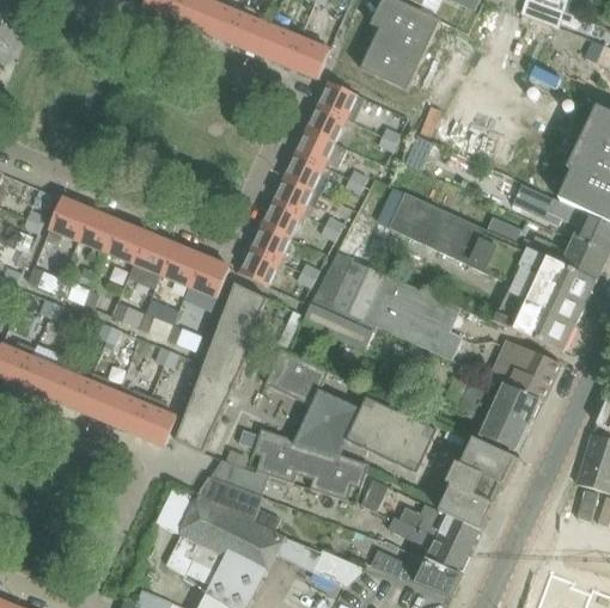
[(142,0),(141,6),(171,18),(177,0),(142,0)]
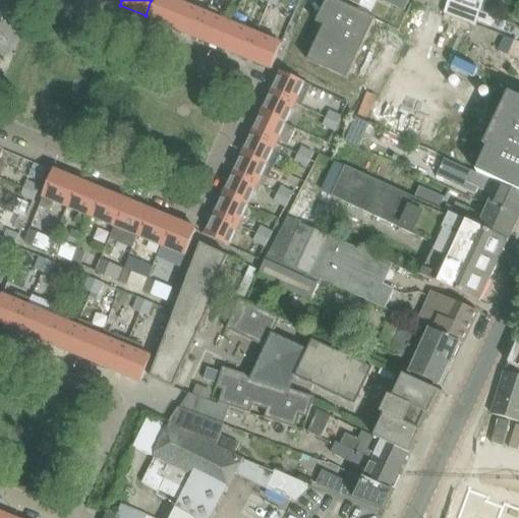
[(167,24),(170,25),(180,1),(177,0),(151,0),(146,15),(148,16),(165,23),(167,24)]
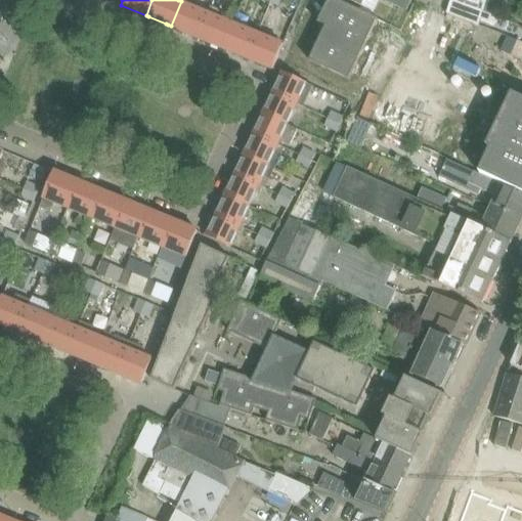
[(327,39),(315,62),(355,82),(384,20),(340,0),(335,0),(318,35),(327,39)]
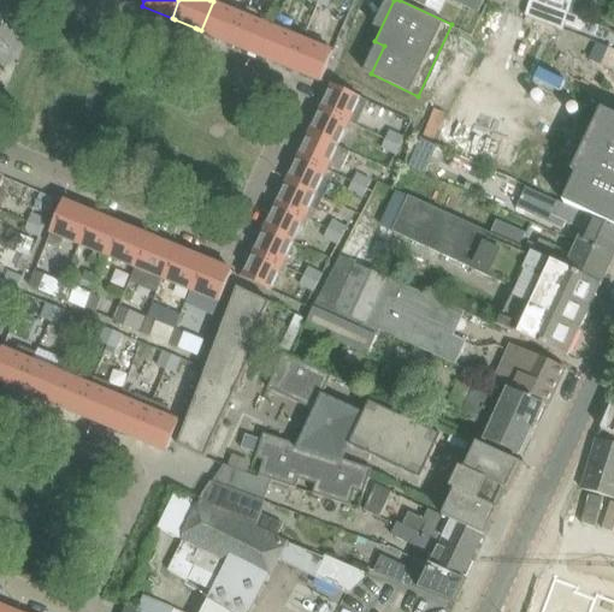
[(461,0),(460,4),(473,10),(478,0),(461,0)]
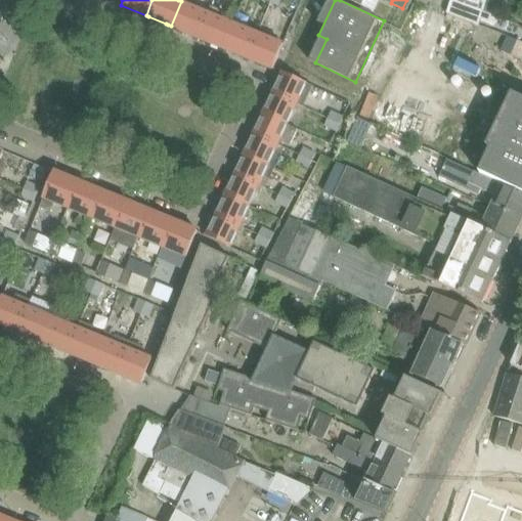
[(447,0),(444,11),(472,22),(476,23),(478,18),(494,25),(497,15),(480,9),(471,6),(454,0),(447,0)]
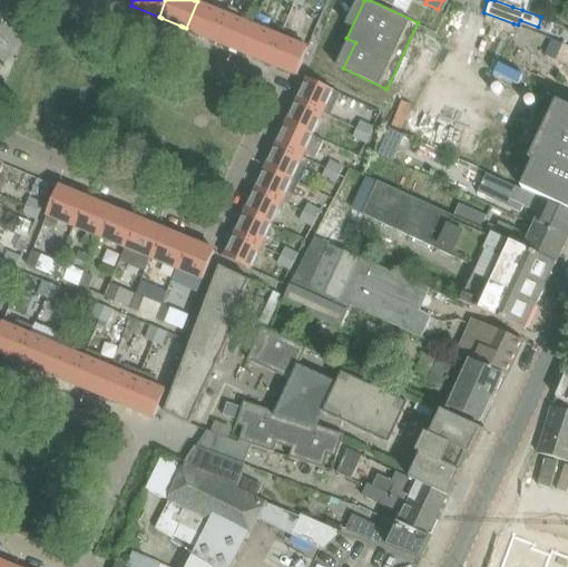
[(495,0),(512,7),(522,10),(526,0),(495,0)]
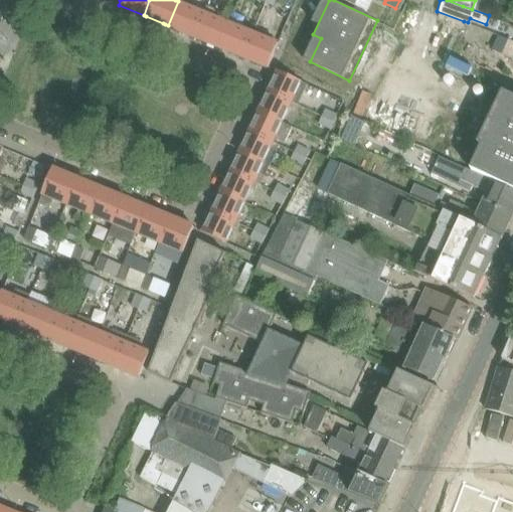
[(178,1),(168,25),(193,35),(203,11),(178,1)]
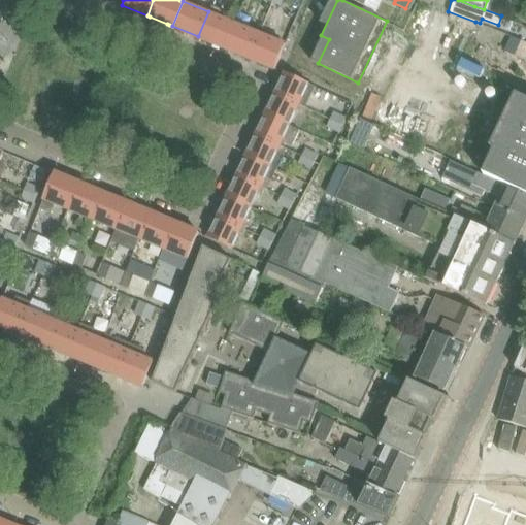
[(198,36),(223,46),(233,22),(222,17),(225,10),(210,4),(208,11),(198,36)]
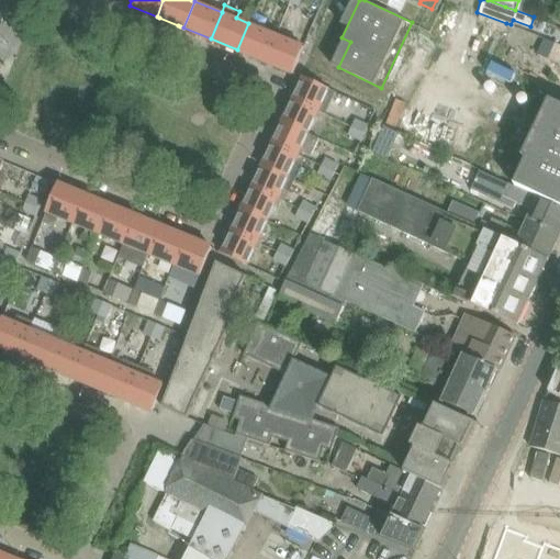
[(500,22),(482,58),(516,74),(515,28),(500,22)]
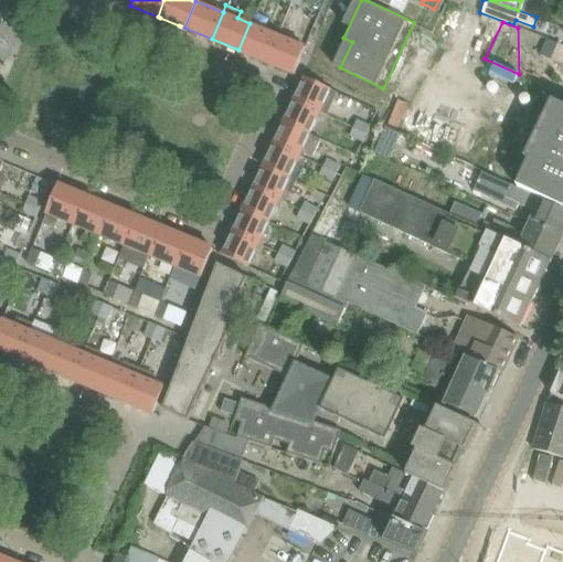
[(250,23),(238,50),(266,61),(277,34),(250,23)]
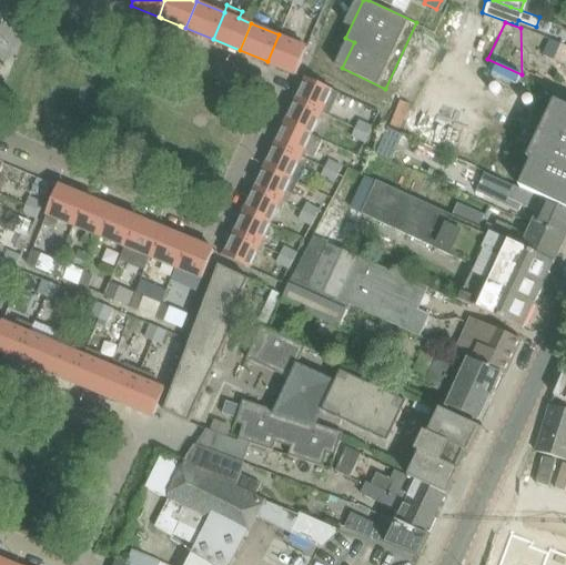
[(279,34),(268,61),(293,72),(304,46),(279,34)]
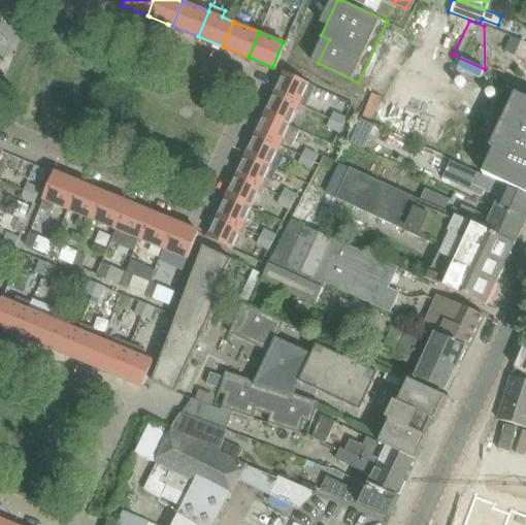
[(510,34),(502,48),(515,55),(522,39),(510,34)]
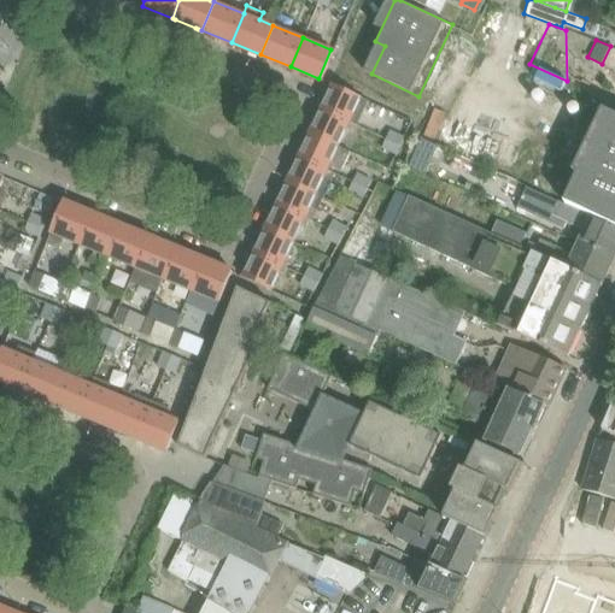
[(587,57),(583,69),(601,76),(605,65),(602,64),(587,57)]
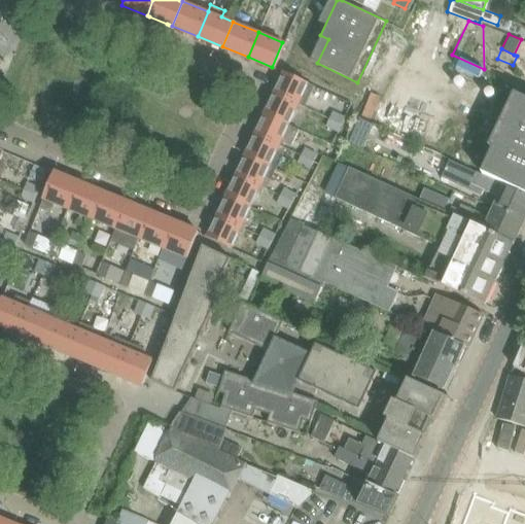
[(273,90),(300,103),(303,104),(312,83),(282,70),(273,90)]
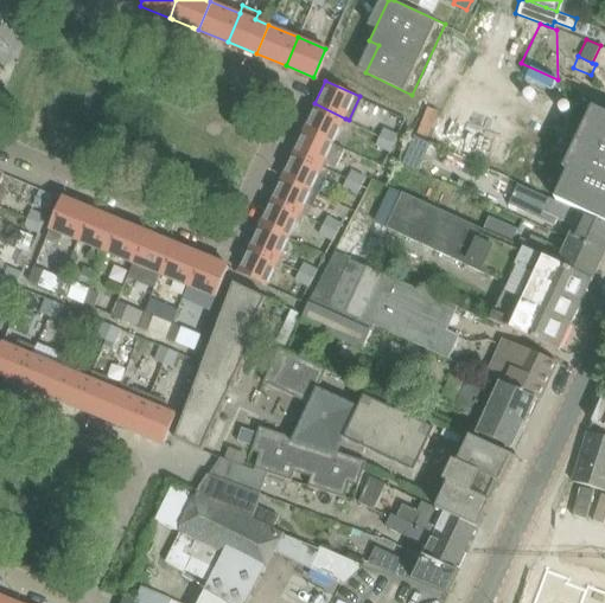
[(314,103),(304,127),(330,140),(338,123),(343,126),(345,119),(314,103)]
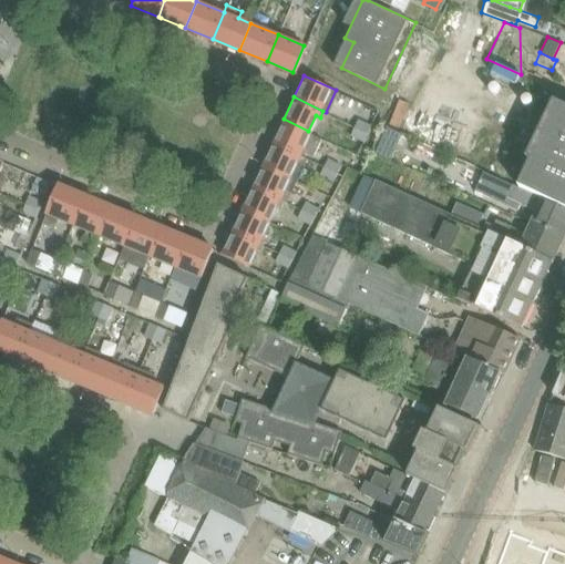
[(528,159),(516,184),(564,207),(564,104),(553,99),(525,156),(528,159)]
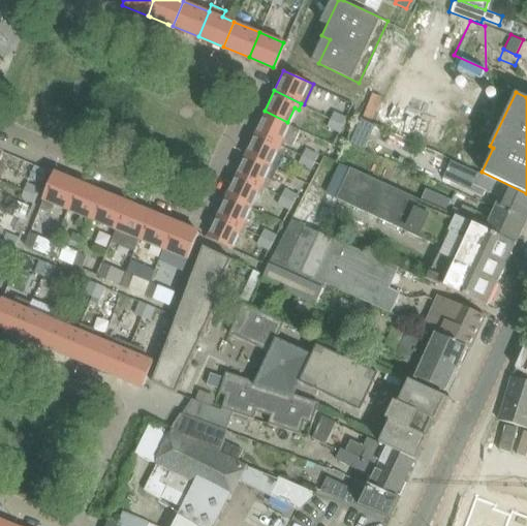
[(333,107),(330,116),(341,122),(345,114),(333,107)]
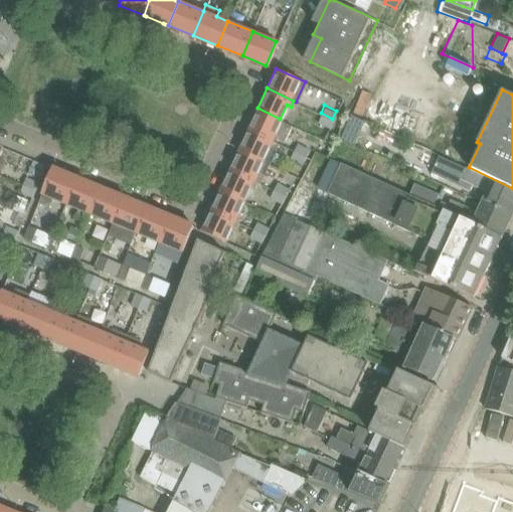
[(247,128),(271,139),(273,136),(283,141),(291,124),(280,119),(258,108),(247,128)]
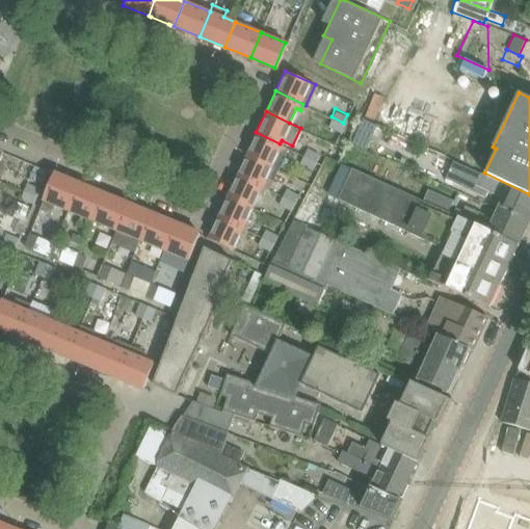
[(343,123),(332,116),(327,125),(340,131),(343,123)]
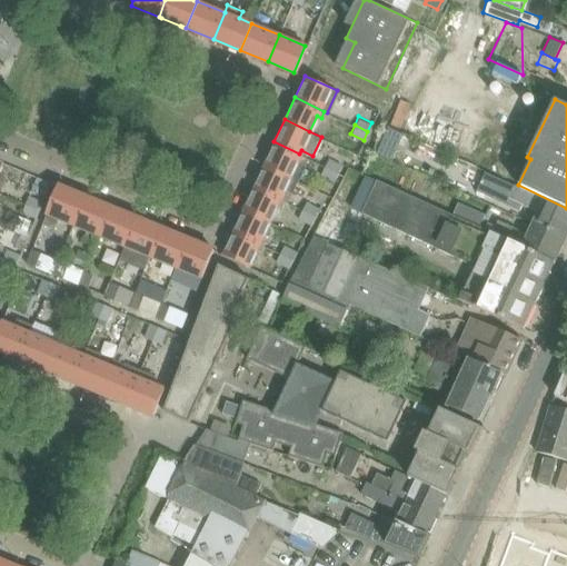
[(274,141),(264,165),(296,179),(306,157),(299,154),(274,141)]
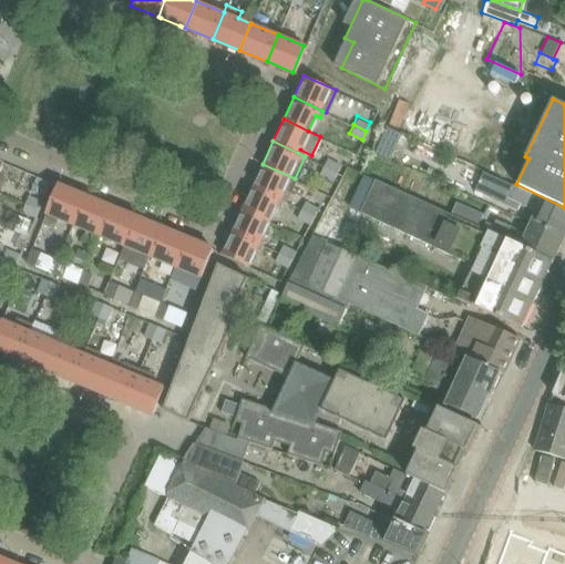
[(326,155),(321,164),(335,171),(340,162),(326,155)]
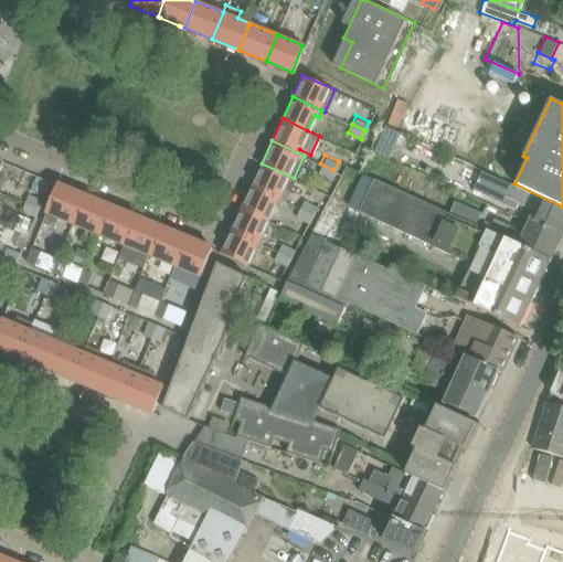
[(252,186),(280,199),(284,200),(294,178),(262,163),(252,186)]
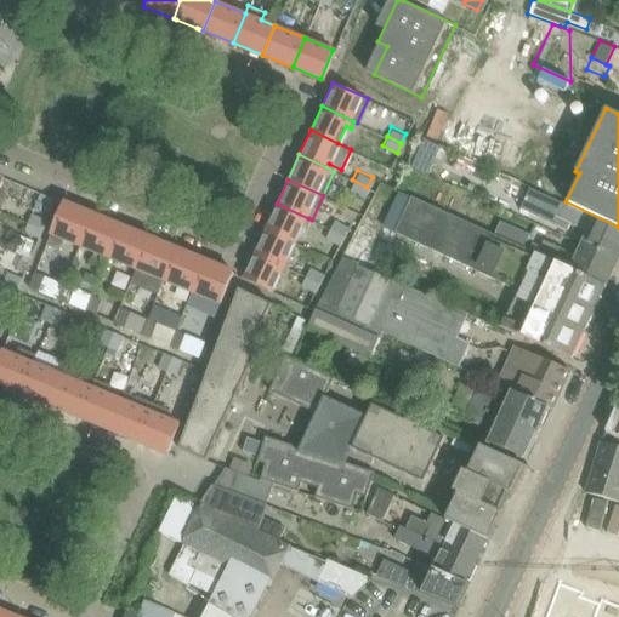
[(367,187),(352,180),(347,189),(362,196),(367,187)]
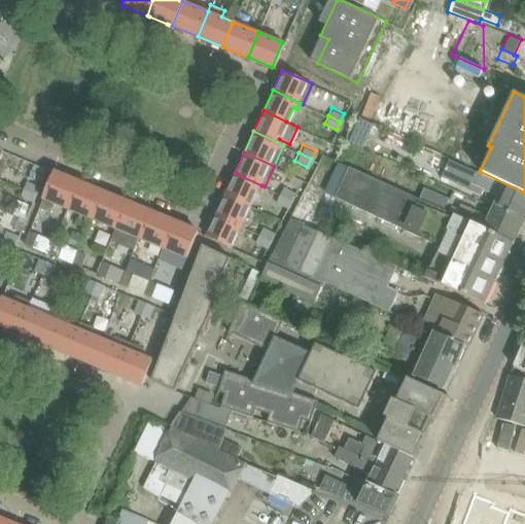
[(524,193),(449,158),(441,175),(479,194),(482,187),(497,195),(492,205),(523,218),(524,214),(524,213),(524,193)]
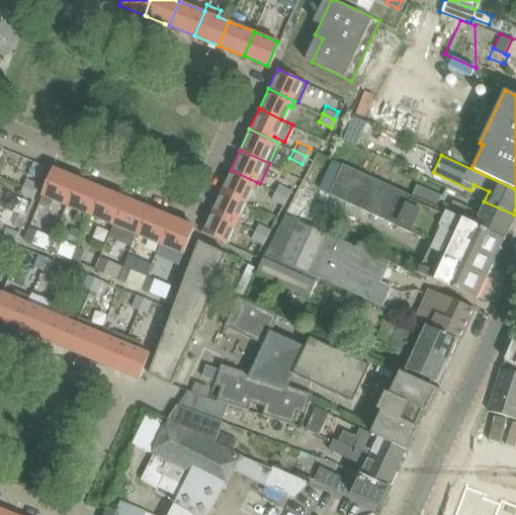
[(331,158),(317,187),(327,191),(341,162),(331,158)]
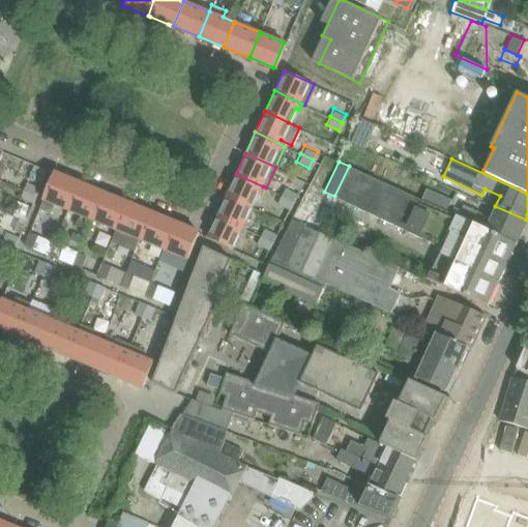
[(46,168),(33,163),(23,188),(35,193),(46,168)]
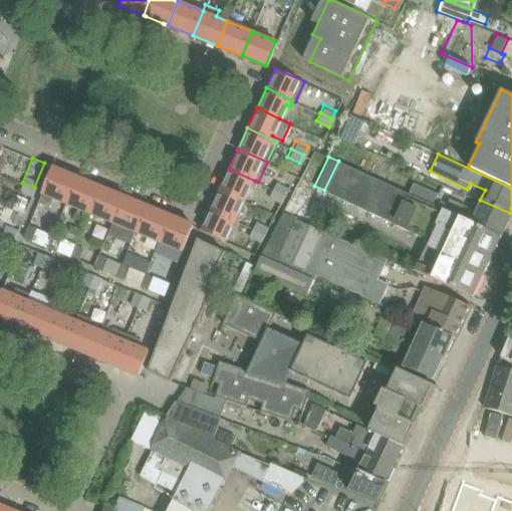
[(407,192),(338,161),(324,190),(406,228),(419,198),(407,192)]
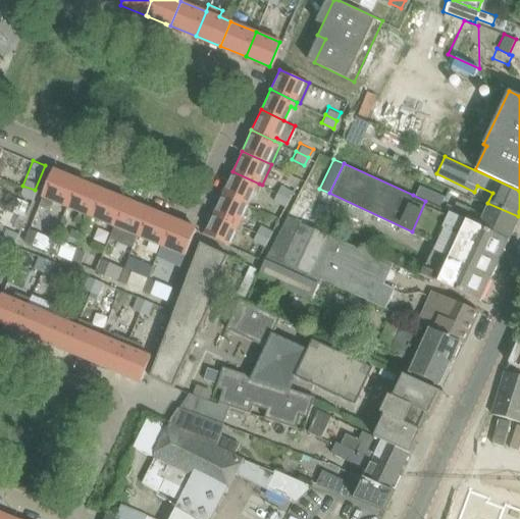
[(65,206),(76,178),(52,168),(38,204),(48,208),(51,200),(65,206)]
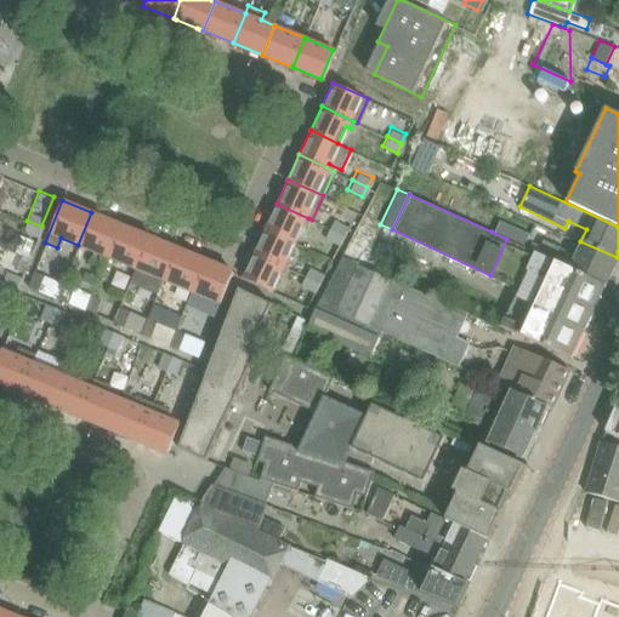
[(277,204),(265,228),(293,240),(301,223),(306,226),(308,218),(277,204)]
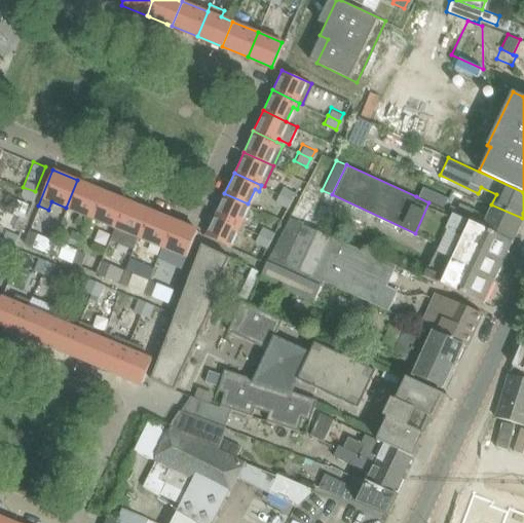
[(89,217),(101,190),(80,181),(77,180),(66,208),(89,217)]
